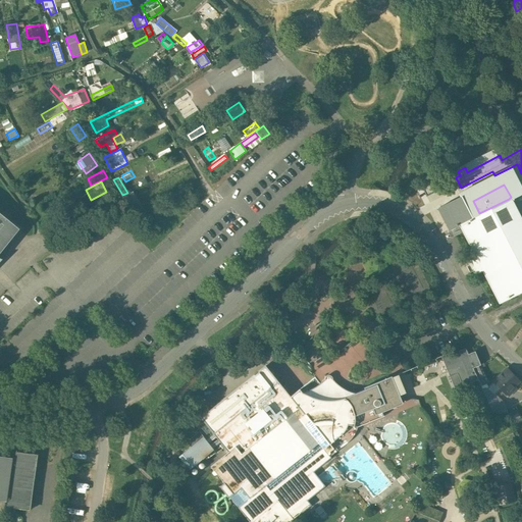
[(479,213),(473,201),(465,204),(461,196),(437,208),(449,230),(460,225),(459,223),(479,213)]
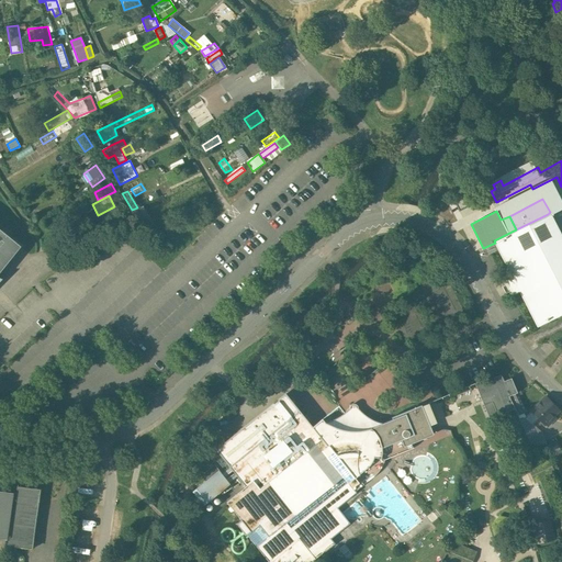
[(494,240),(495,243),(513,277),(504,281),(512,295),(520,291),(537,325),(561,312),(561,240),(548,214),(516,229),(494,240)]
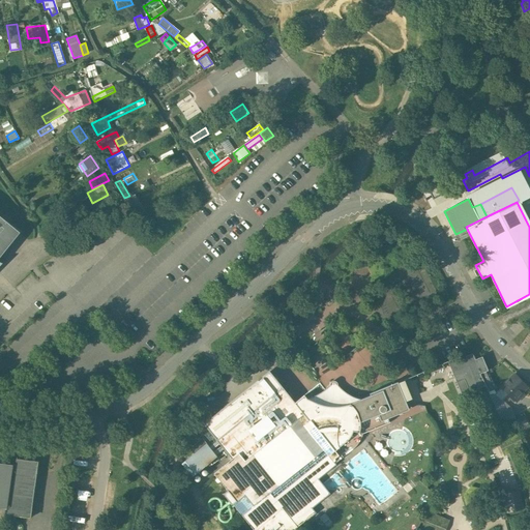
[(0,264),(2,263),(0,261),(0,251),(17,231),(0,216),(0,264)]
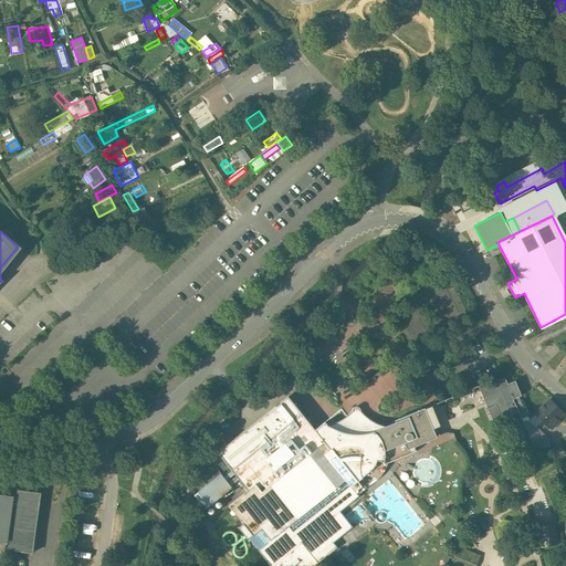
[(515,381),(507,384),(504,377),(488,385),(493,399),(502,396),(511,415),(519,411),(512,399),(521,396),(515,381)]
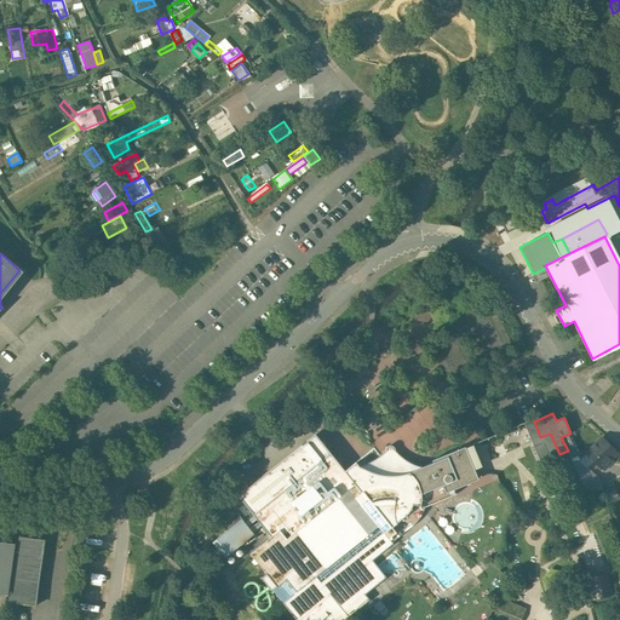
[(534,422),(533,419),(524,423),(532,442),(541,438),(540,437),(534,422)]
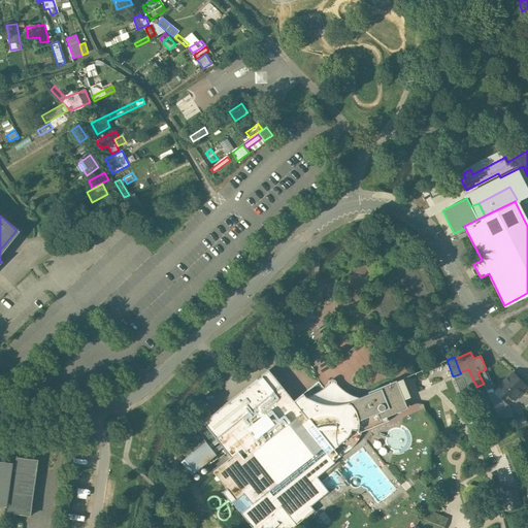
[(407,407),(395,380),(367,391),(368,393),(360,397),(354,396),(344,392),(338,386),(336,384),(334,380),(332,378),(329,380),(328,381),(328,384),(323,388),(318,381),(293,400),(268,369),(260,374),(260,376),(257,378),(255,378),(202,422),(223,449),(220,452),(222,455),(224,454),(227,459),(212,471),(226,488),(222,492),(230,502),(232,501),(252,527),(292,527),(315,510),(310,505),(328,491),(317,476),(334,463),(333,461),(341,455),(338,452),(348,444),(350,448),(355,443),(360,435),(361,431),(358,430),(358,424),(358,420),(375,413),(378,420),(407,407)]
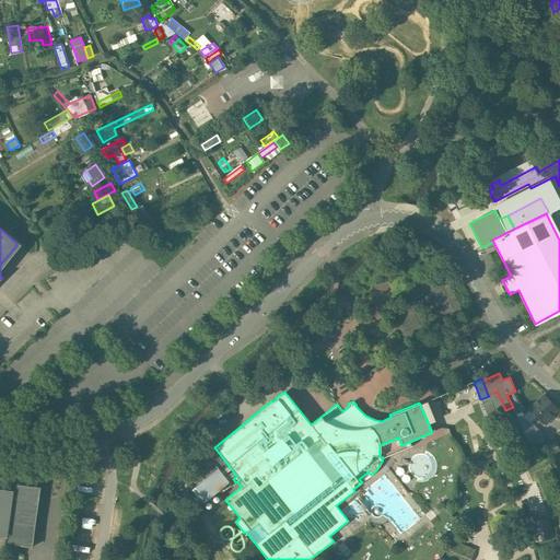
[(505,410),(497,392),(488,395),(489,396),(480,399),(488,418),(505,410)]
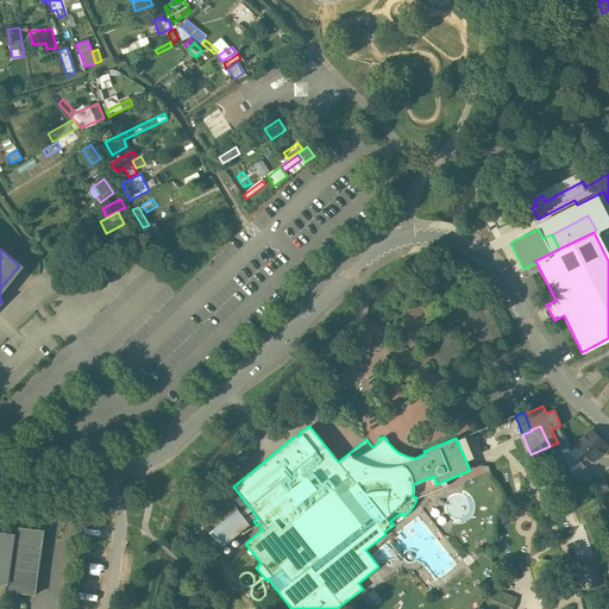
[(606,445),(590,429),(575,445),(590,460),(606,445)]
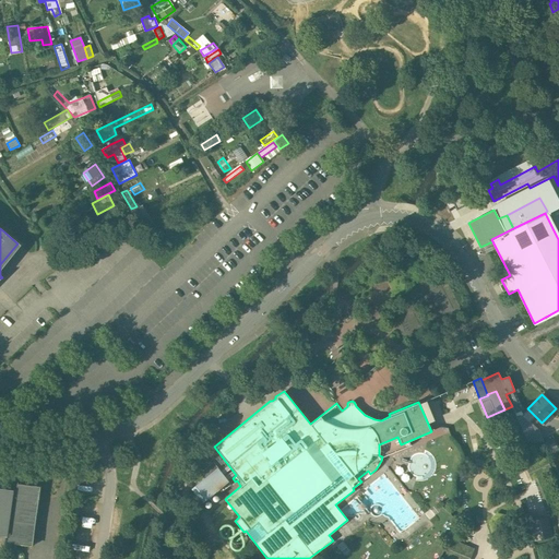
[(538,427),(536,421),(525,426),(527,431),(538,427)]
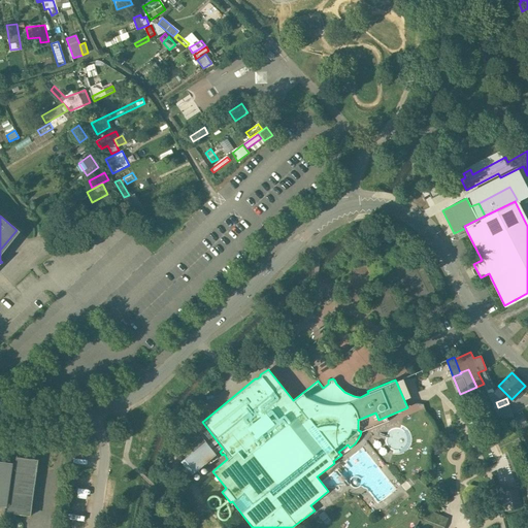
[(508,406),(496,413),(500,420),(513,414),(508,406)]
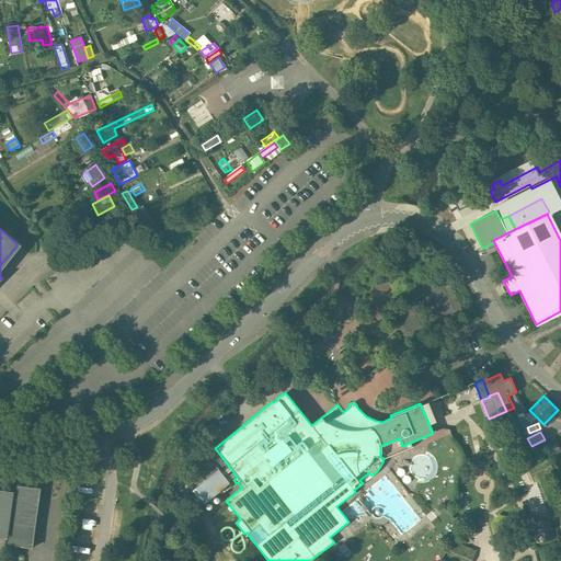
[(549,443),(552,454),(560,451),(558,439),(549,443)]
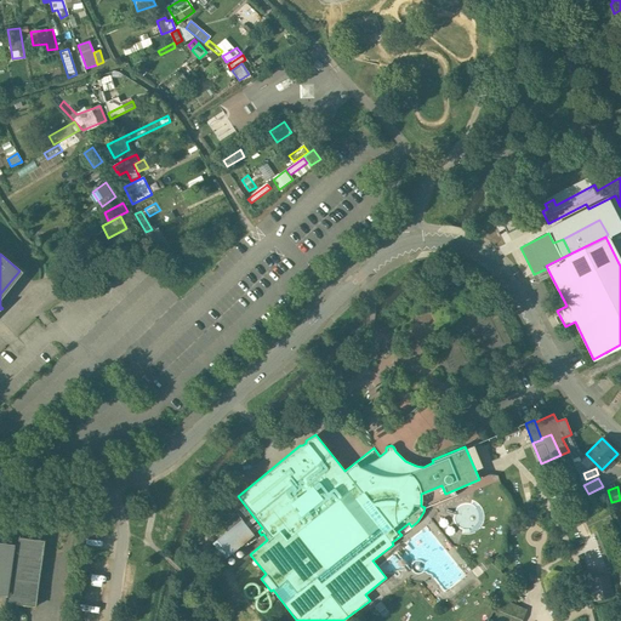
[(604,510),(586,518),(592,530),(610,522),(604,510)]
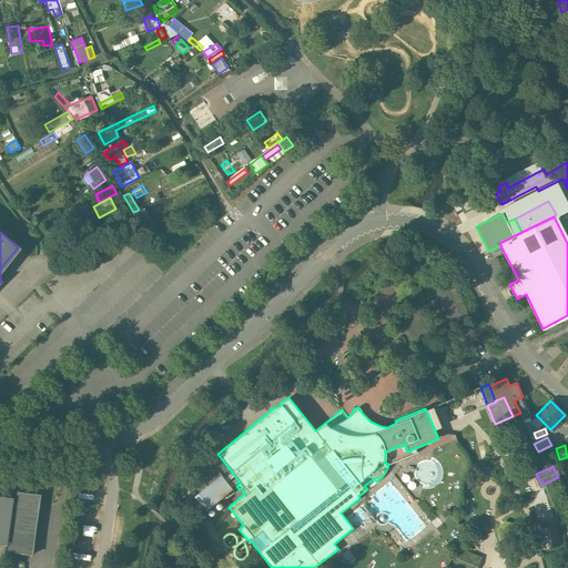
[(205,478),(210,484),(221,475),(216,469),(205,478)]
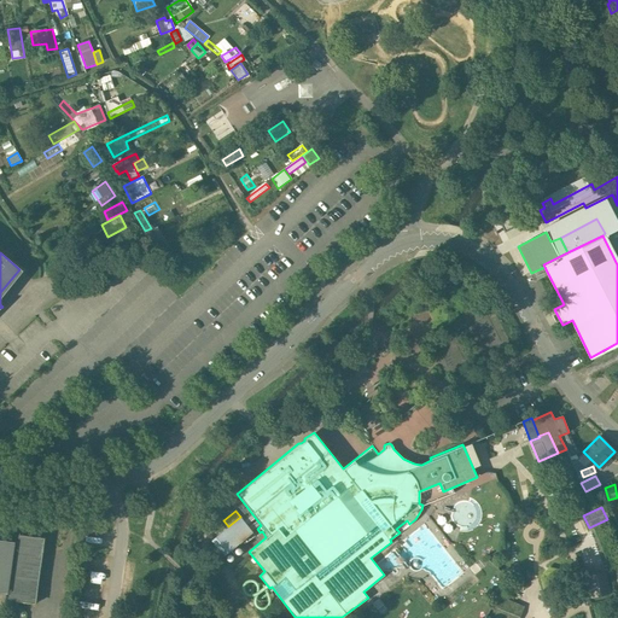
[(252,531),(240,517),(228,526),(210,541),(223,555),(252,531)]
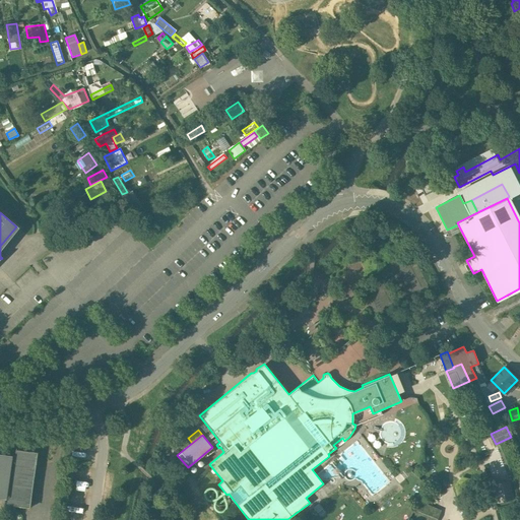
[(4,504),(13,505),(29,507),(37,452),(11,449),(10,456),(4,504)]
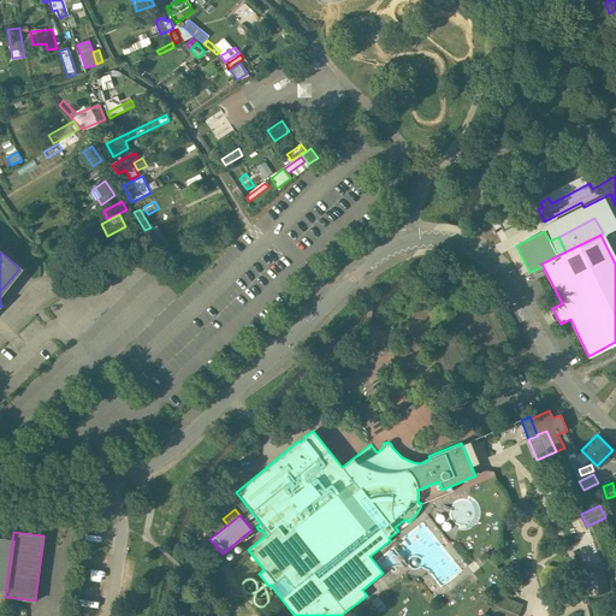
[(0,538),(0,615),(3,615),(5,597),(12,540),(0,538)]
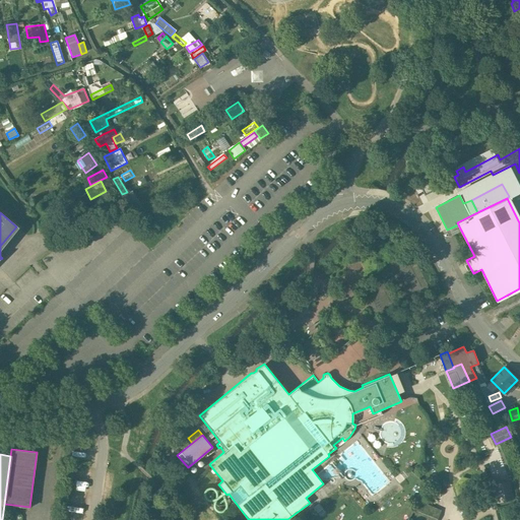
[(471,480),(462,478),(456,484),(458,494),(467,496),(473,490),(471,480)]
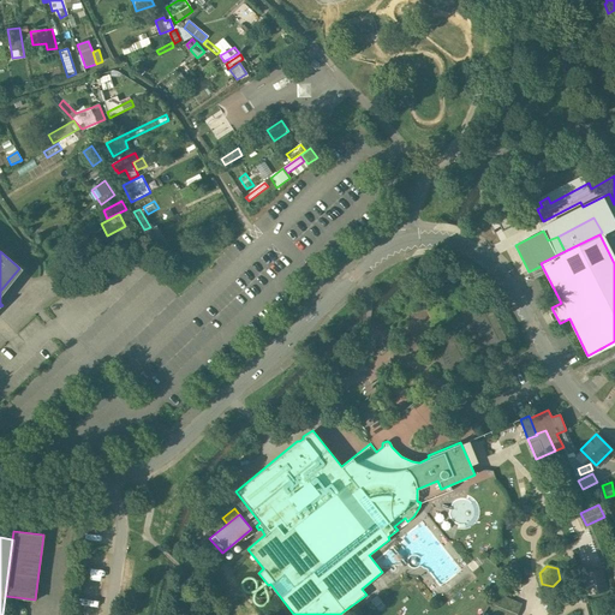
[(602,571),(584,575),(589,595),(607,590),(602,571)]
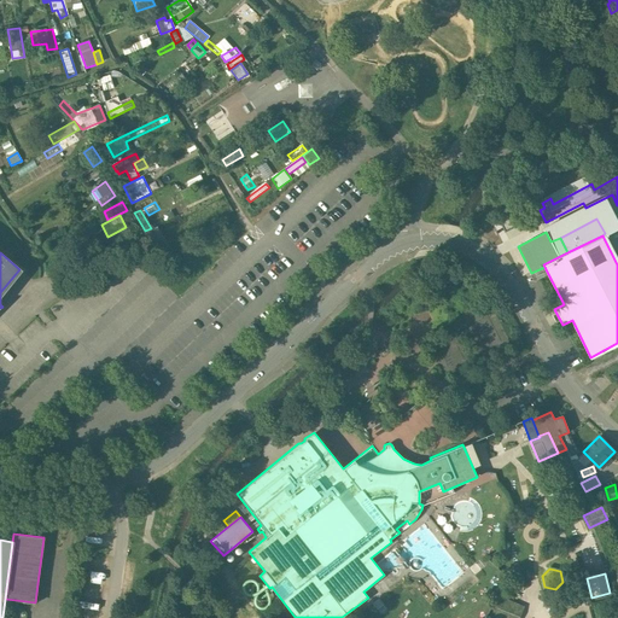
[(3,617),(13,617),(16,600),(5,599),(3,617)]
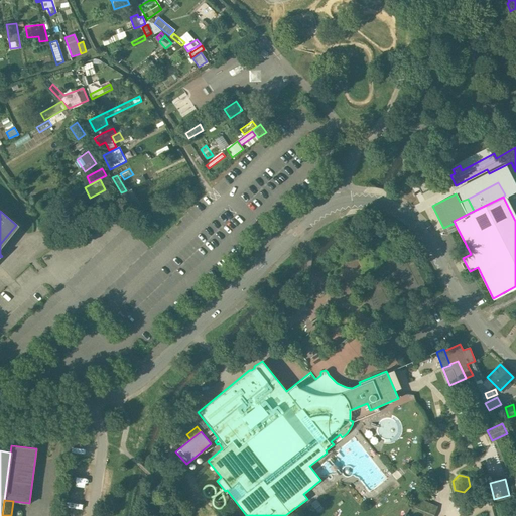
[(430,515),(434,507),(417,500),(411,514),(415,515),(430,515)]
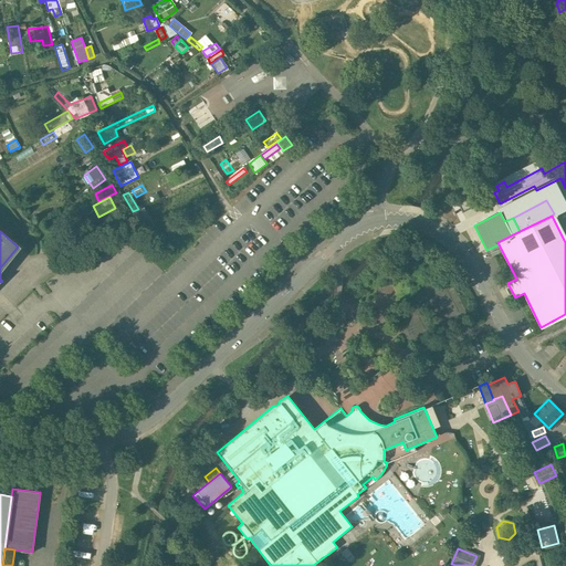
[(546,552),(545,565),(558,565),(558,553),(546,552)]
